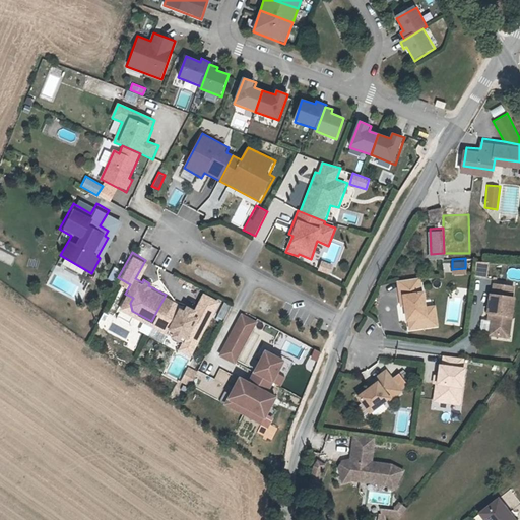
[(333,266),(321,261),(318,271),(330,276),(333,266)]
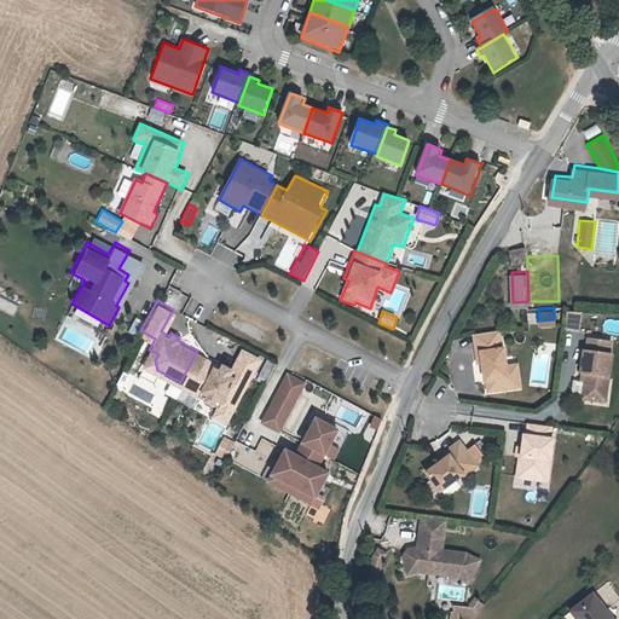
[(565,328),(578,329),(580,312),(567,311),(565,328)]
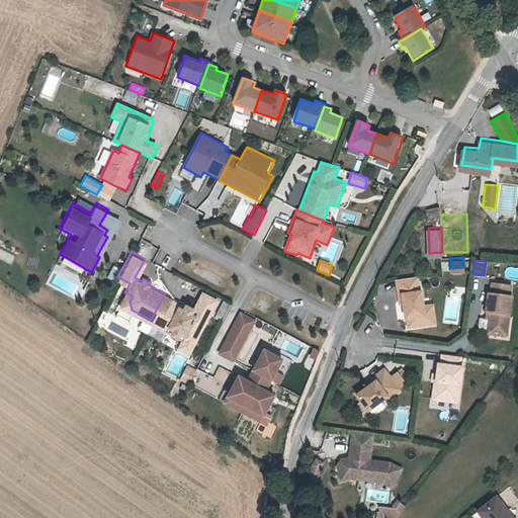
[(112,279),(118,268),(113,266),(107,276),(112,279)]
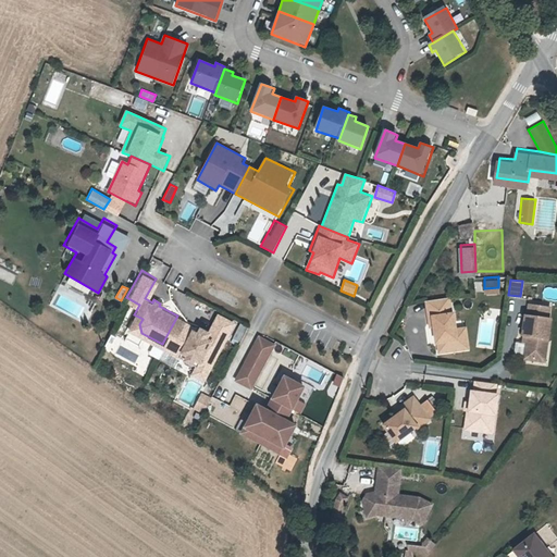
[(437,348),(449,346),(447,336),(455,335),(454,325),(452,309),(449,309),(449,302),(447,293),(425,297),(428,316),(431,314),(432,322),(434,338),(436,338),(437,348)]
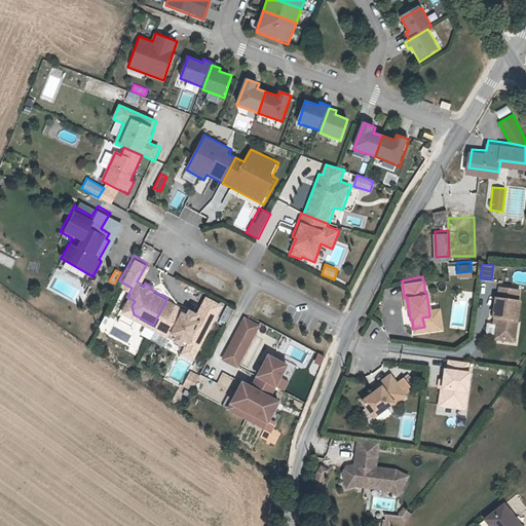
[(492,312),(494,312),(497,312),(496,318),(495,329),(494,335),(504,336),(505,330),(515,331),(519,296),(518,296),(519,286),(498,283),(497,293),(495,293),(492,312)]
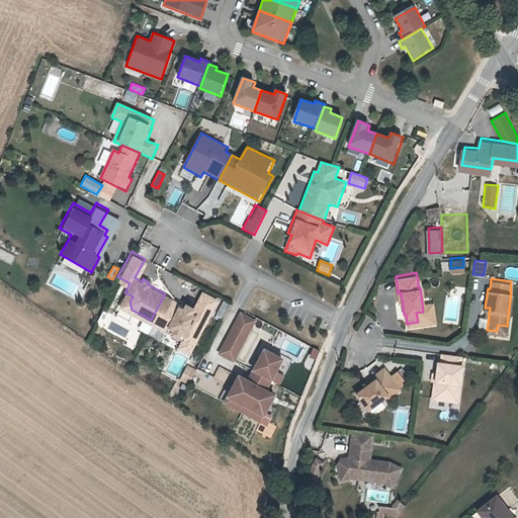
[(179,301),(165,293),(151,320),(165,328),(168,323),(184,332),(181,336),(182,337),(191,342),(216,297),(201,289),(192,307),(189,311),(178,305),(179,301)]
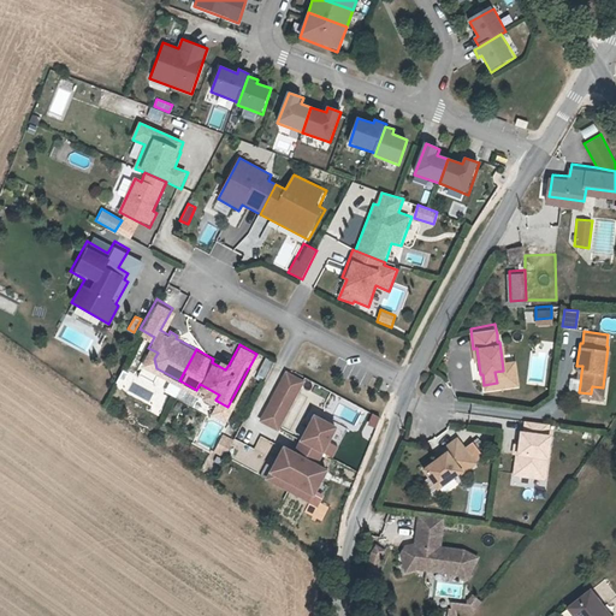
[(158,353),(148,348),(136,369),(173,390),(179,380),(157,368),(154,359),(158,353)]
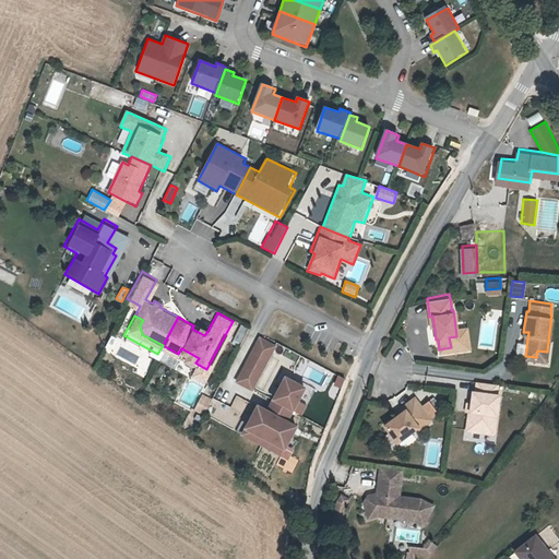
[(194,323),(193,325),(192,329),(204,335),(207,331),(194,323)]
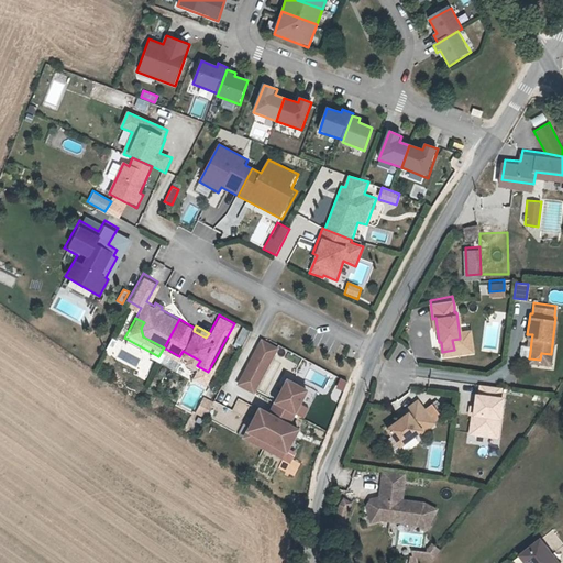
[(240,346),(250,331),(243,327),(233,343),(240,346)]
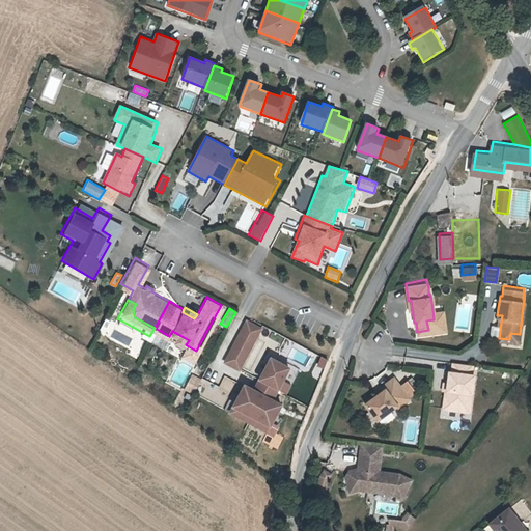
[(442,308),(432,310),(434,319),(426,320),(428,330),(445,328),(442,308)]
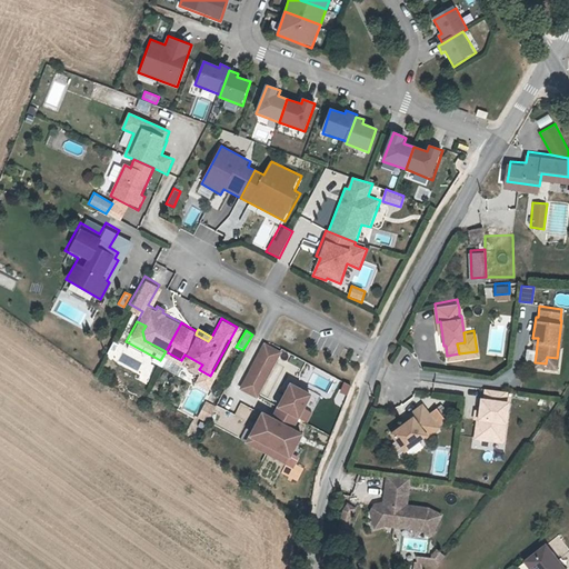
[(282,350),(265,341),(240,386),(257,396),(282,350)]
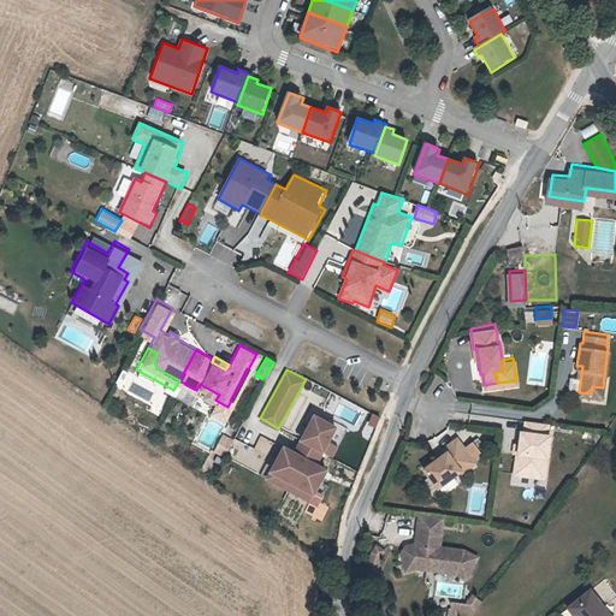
[(196,390),(179,380),(173,390),(208,409),(212,408),(224,414),(227,407),(217,401),(215,400),(219,395),(200,384),(196,390)]
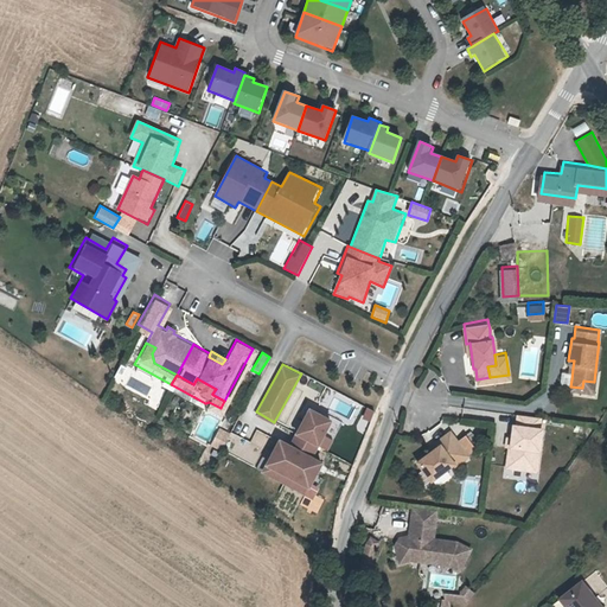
[(331,419),(308,408),(291,442),(278,436),(261,468),(305,492),(319,460),(312,455),(318,445),(328,451),(334,439),(324,433),(331,419)]
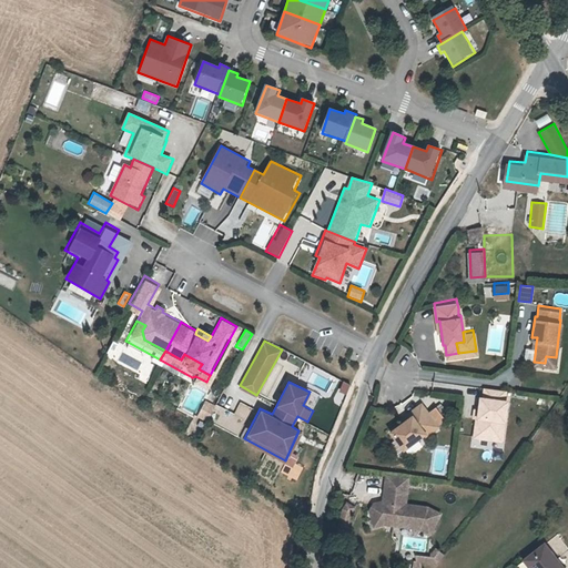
[(483,385),(482,395),(478,395),(477,407),(476,415),(475,415),(473,434),(489,436),(493,417),(503,419),(505,399),(503,398),(504,387),(483,385)]
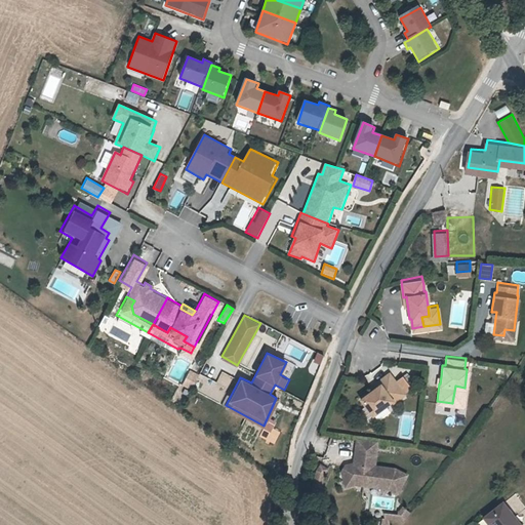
[(372,387),(359,397),(370,412),(390,398),(391,399),(402,391),(401,390),(393,378),(388,370),(375,378),(378,382),(372,387)]
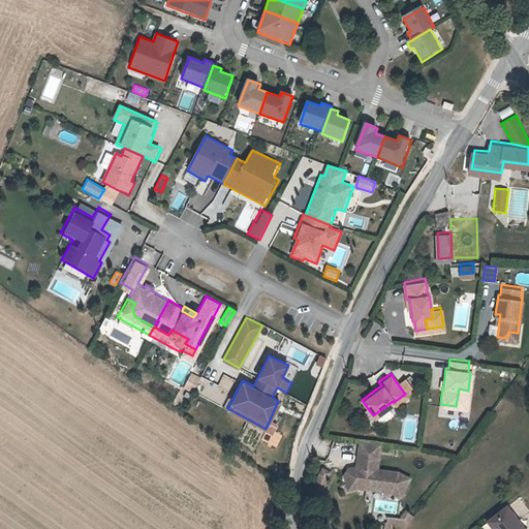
[(191,375),(184,387),(193,392),(199,379),(191,375)]
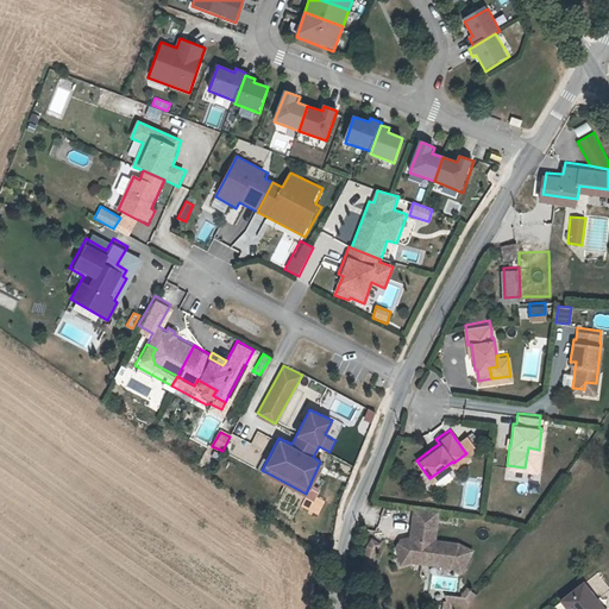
[(456,439),(465,452),(475,446),(464,433),(456,439)]
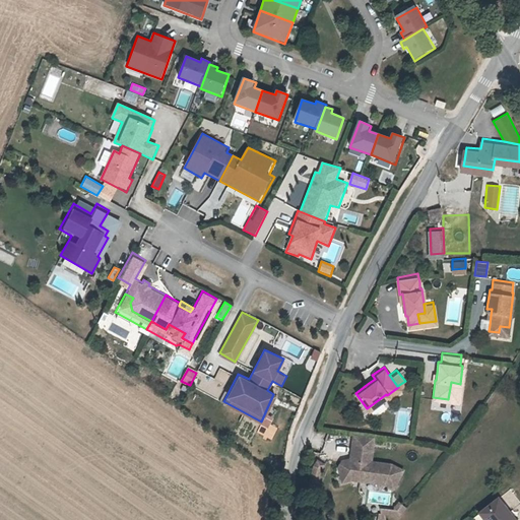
[(457,401),(460,384),(451,382),(448,399),(457,401)]
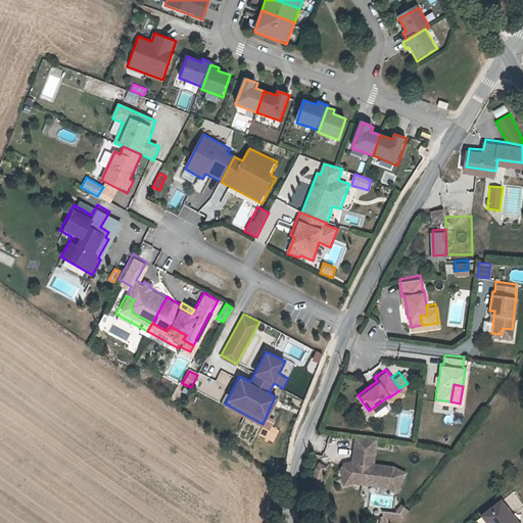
[(341,461),(337,466),(339,475),(348,472),(355,473),(359,477),(359,480),(384,483),(385,480),(394,485),(402,470),(390,464),(370,461),(371,454),(373,436),(352,433),(351,442),(350,450),(353,450),(352,457),(341,461)]
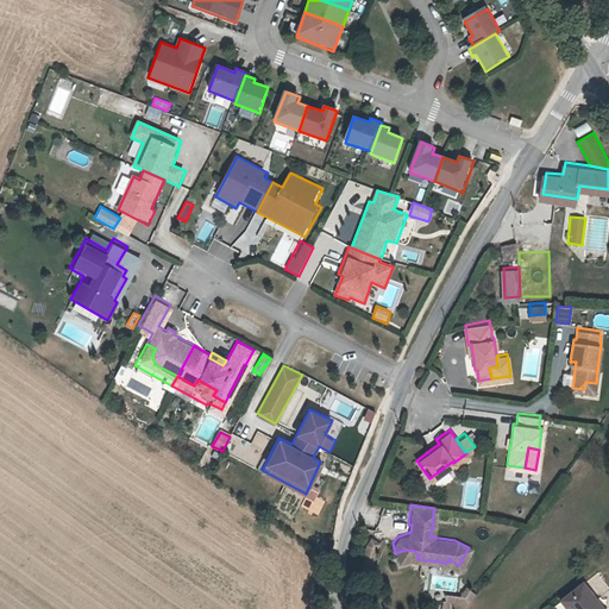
[(369,535),(364,541),(360,556),(365,558),(368,550),(369,550),(371,551),(372,546),(376,540),(369,535)]
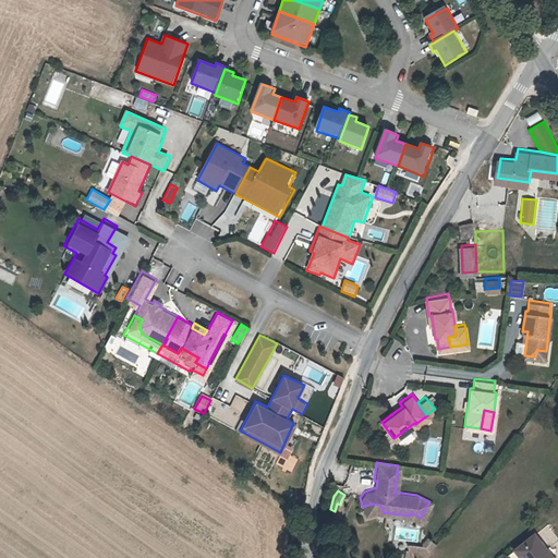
[(335,511),(330,509),(329,512),(338,514),(340,505),(338,504),(337,504),(335,511)]
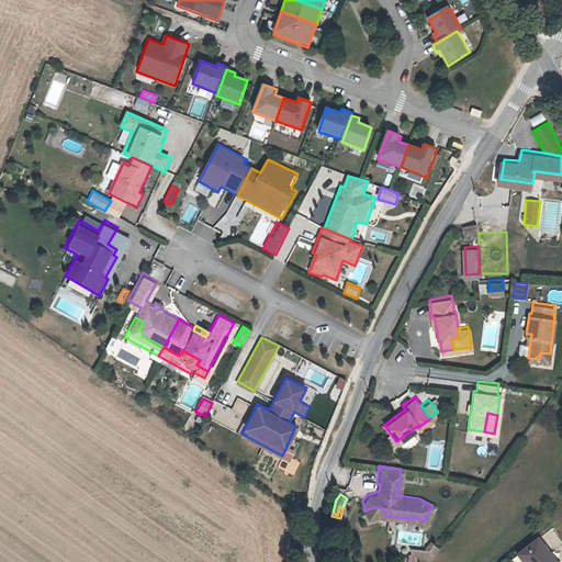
[(364,510),(367,517),(375,515),(385,516),(385,513),(382,508),(374,507),(364,510)]
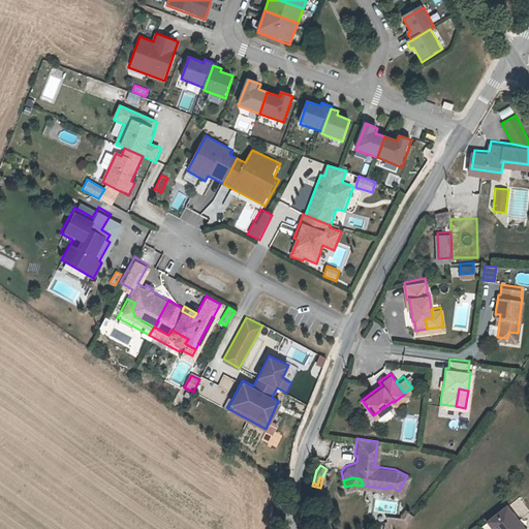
[(527,528),(509,505),(491,520),(497,528),(527,528)]
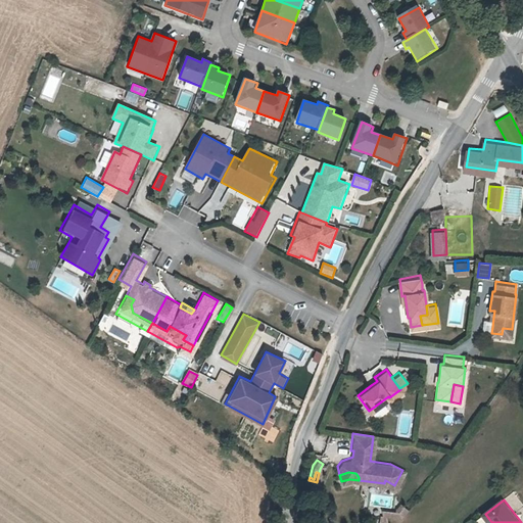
[(388,510),(387,515),(399,516),(406,509),(400,504),(396,509),(393,509),(393,510),(388,510)]
